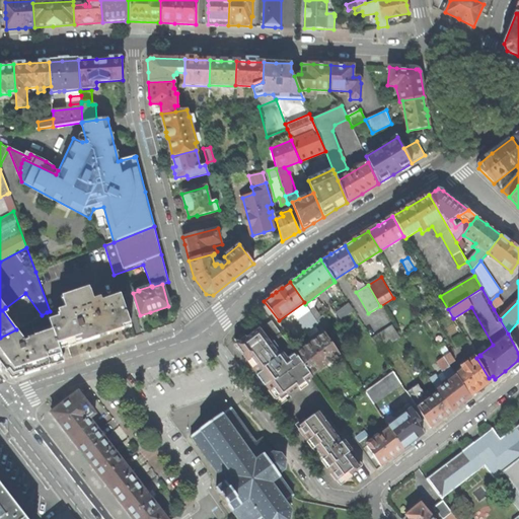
[(59,317),(50,320),(59,348),(82,340),(92,337),(127,325),(131,324),(121,295),(95,304),(91,291),(64,300),(68,312),(59,315),(59,317)]
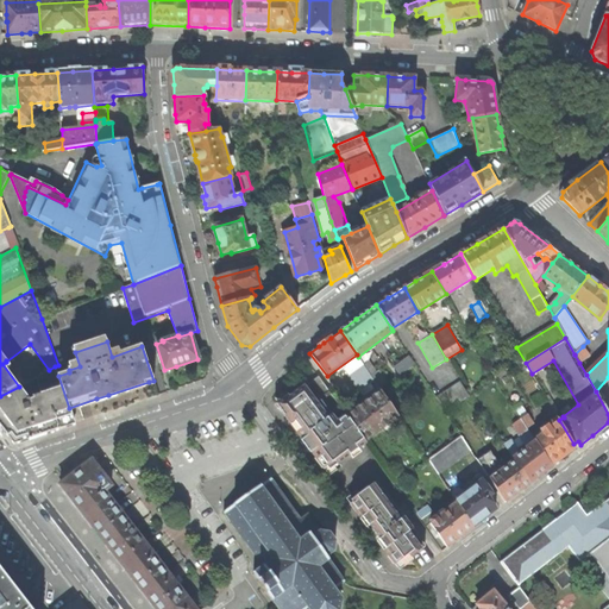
[(583,346),(575,355),(579,363),(589,356),(583,346)]
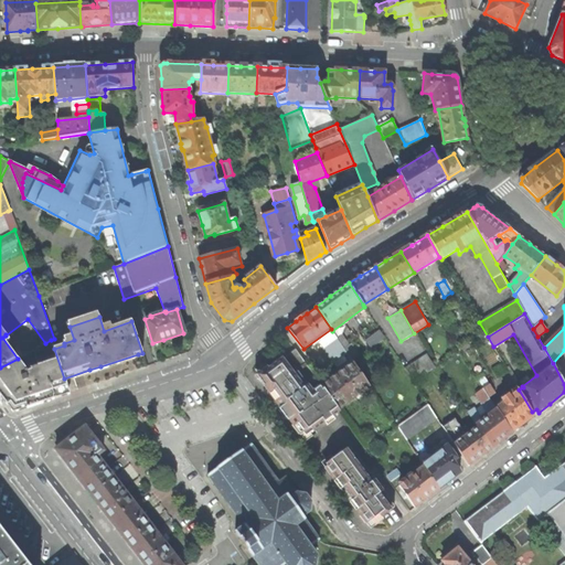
[(351,344),(349,345),(341,334),(337,338),(337,339),(347,353),(353,363),(354,364),(361,360),(351,344)]
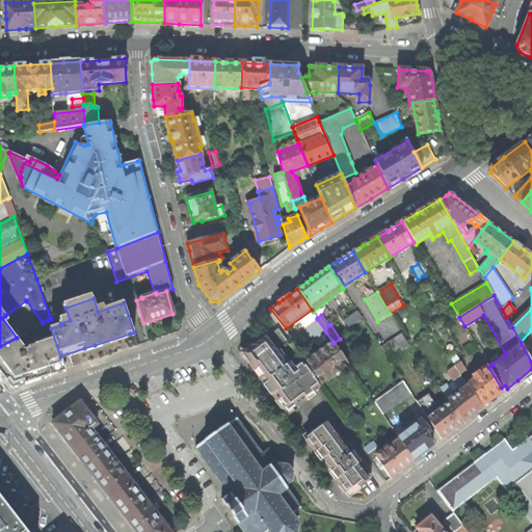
[(317,319),(304,327),(314,341),(326,333),(317,319)]
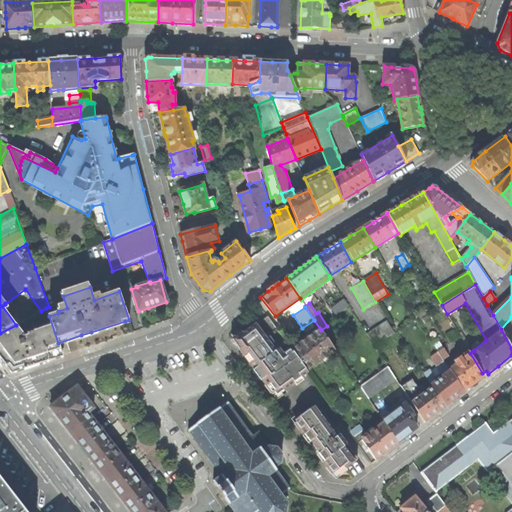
[(49,316),(46,308),(41,311),(30,317),(35,332),(28,335),(29,337),(25,338),(16,325),(0,333),(0,353),(13,371),(35,364),(62,355),(58,343),(49,316)]
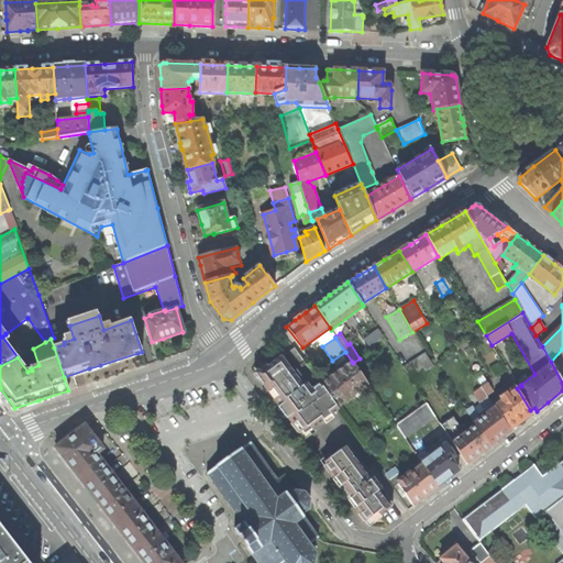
[(339,410),(337,408),(320,385),(295,348),(280,359),(267,368),(266,366),(256,373),(257,375),(256,376),(263,385),(266,383),(278,400),(305,435),(339,410)]
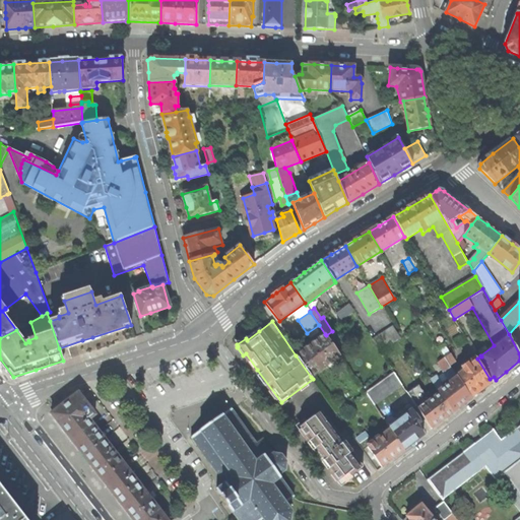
[(381,351),(400,338),(392,326),(373,339),(381,351)]
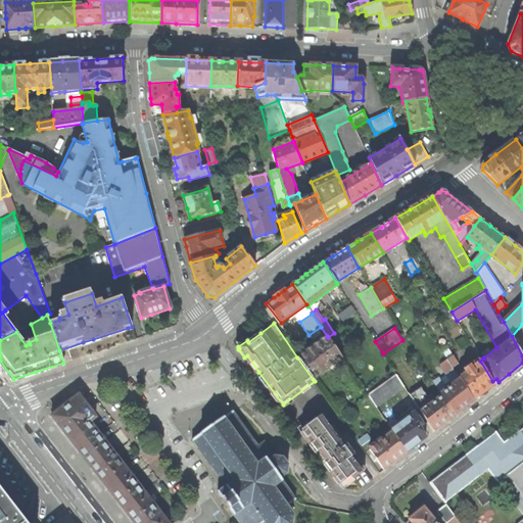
[(312,347),(297,358),(313,379),(342,358),(328,337),(327,336),(312,347)]
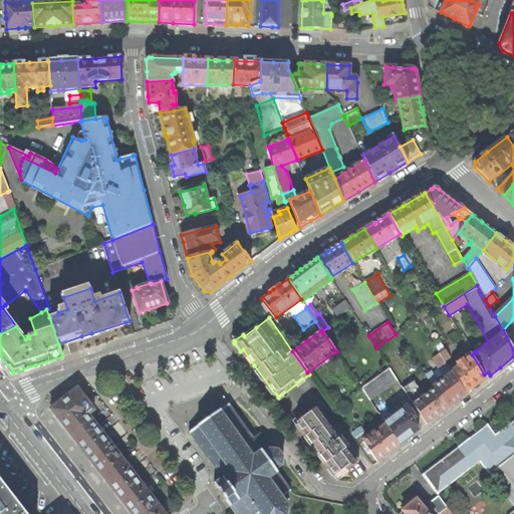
[(440,353),(439,353),(444,360),(450,356),(441,342),(435,346),(440,353)]
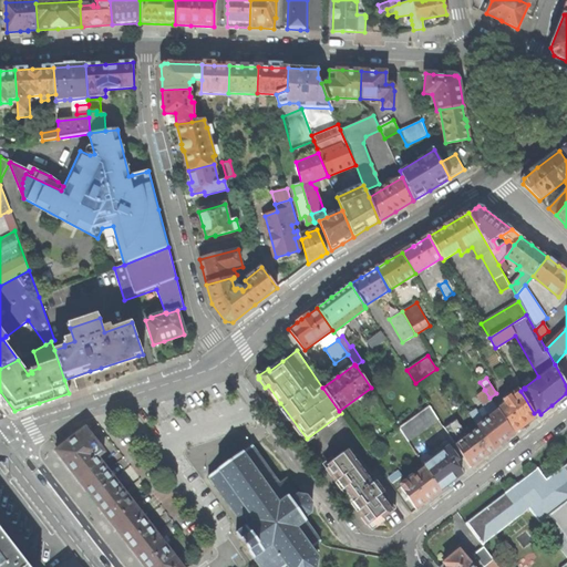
[(497,410),(498,411),(514,434),(524,426),(536,416),(521,391),(519,389),(503,401),(505,404),(497,410)]
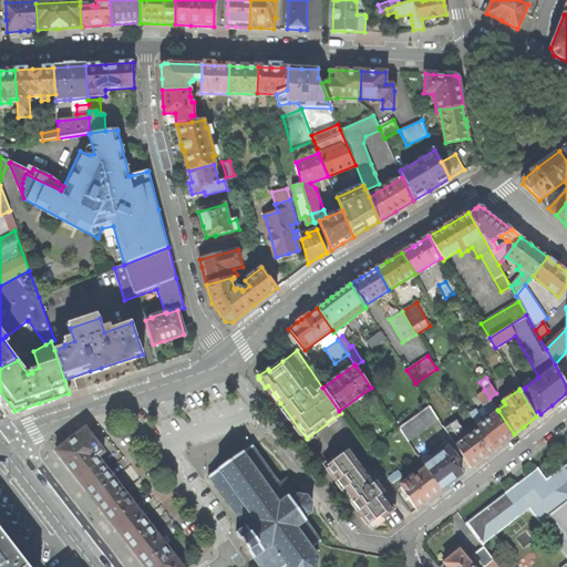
[(498,411),(497,410),(490,398),(484,390),(477,394),(483,403),(482,404),(492,416),(498,411)]
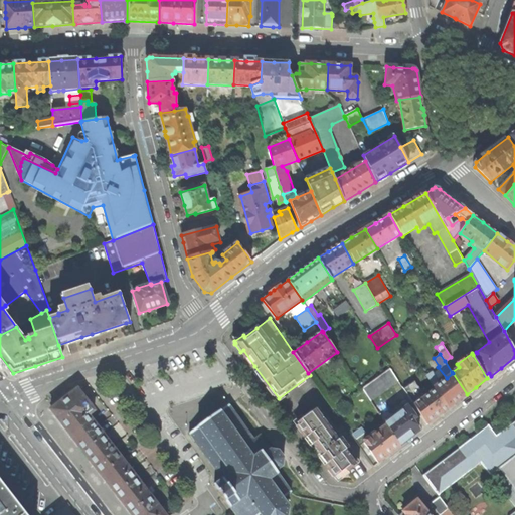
[(370,401),(398,380),(390,368),(361,388),(370,401)]
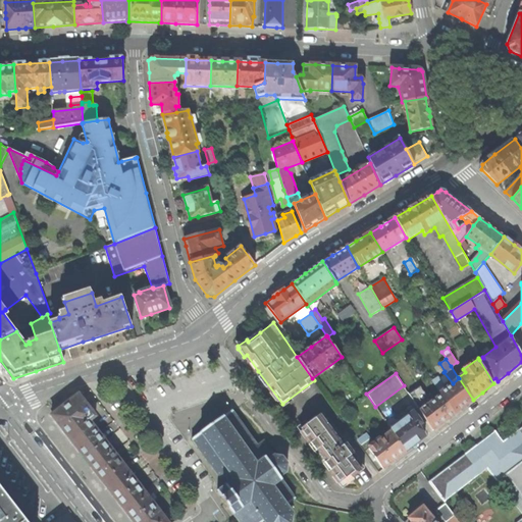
[(437,376),(432,379),(439,392),(446,387),(437,376)]
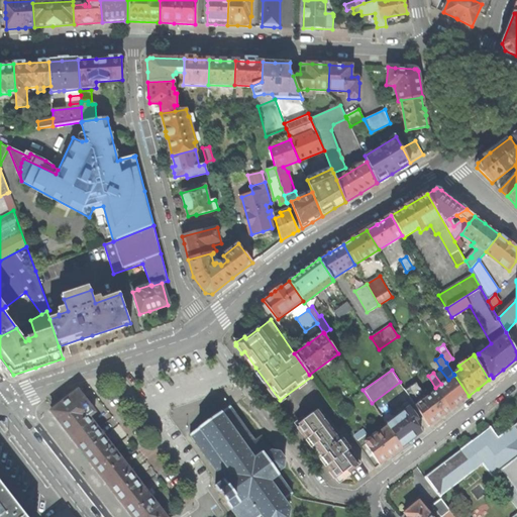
[(435,388),(437,391),(450,410),(458,404),(469,396),(454,375),(448,380),(441,384),(435,388)]
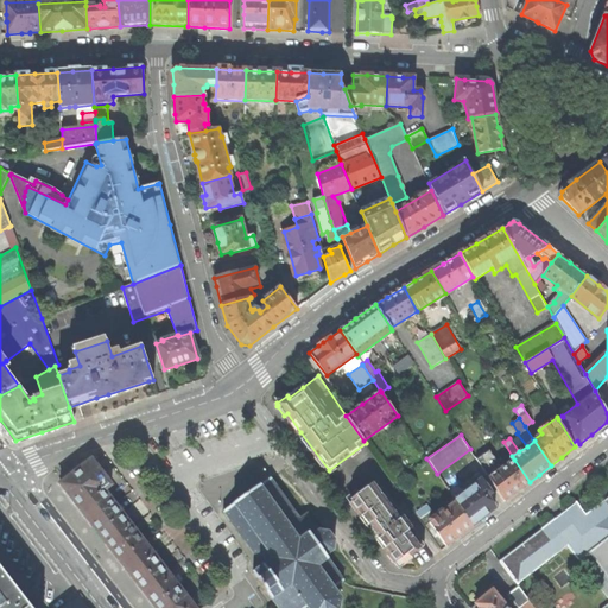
[(476,460),(487,475),(496,491),(504,501),(515,493),(530,482),(514,460),(502,468),(489,450),(476,460)]
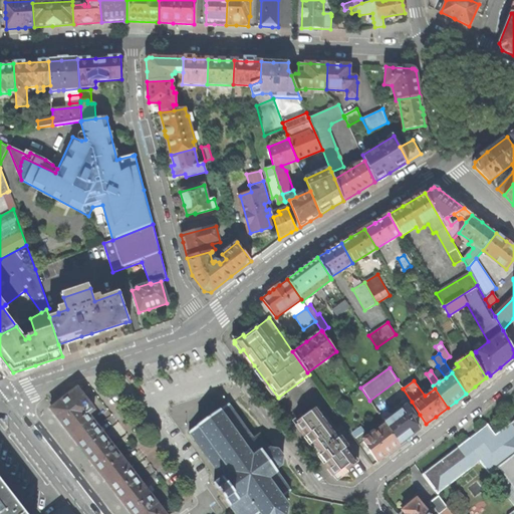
[(58,420),(67,431),(88,415),(94,410),(77,389),(50,409),(58,420)]
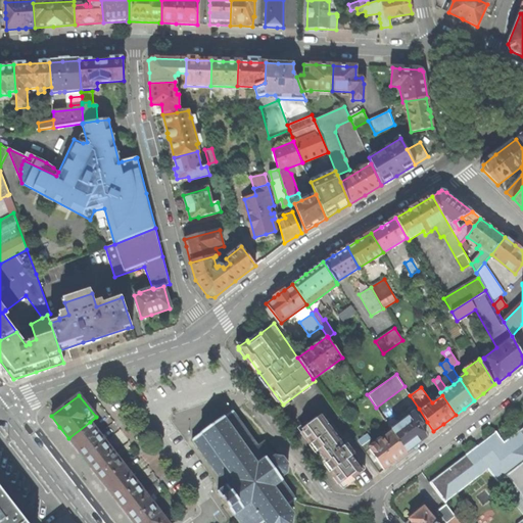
[(391,430),(392,432),(407,453),(419,442),(426,437),(419,427),(427,422),(419,409),(391,430)]
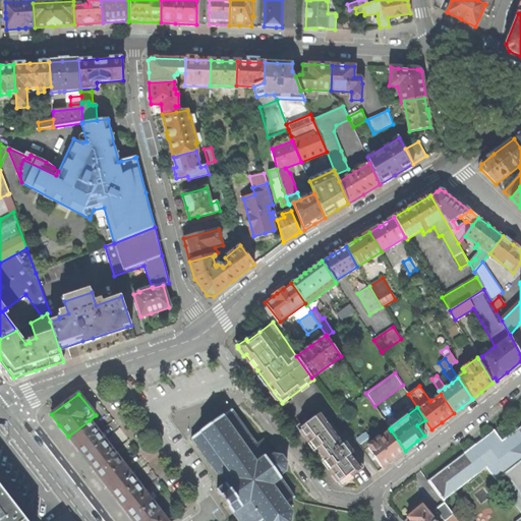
[(290,520),(292,514),(292,513),(291,512),(286,505),(286,504),(293,499),(293,500),(295,498),(294,496),(293,497),(288,488),(289,488),(287,486),(287,487),(282,479),(282,478),(280,476),(286,472),(287,463),(282,456),(275,455),(264,439),(256,445),(252,440),(253,439),(251,438),(246,430),(246,429),(245,428),(240,421),(240,420),(239,419),(238,419),(233,412),(233,411),(232,409),(191,439),(192,440),(192,441),(193,441),(198,448),(199,450),(205,457),(206,459),(212,466),(211,466),(213,468),(218,475),(219,477),(219,476),(225,484),(224,484),(225,485),(217,490),(220,497),(228,509),(229,509),(232,514),(233,514),(237,518),(238,520),(262,520),(264,520),(290,520)]
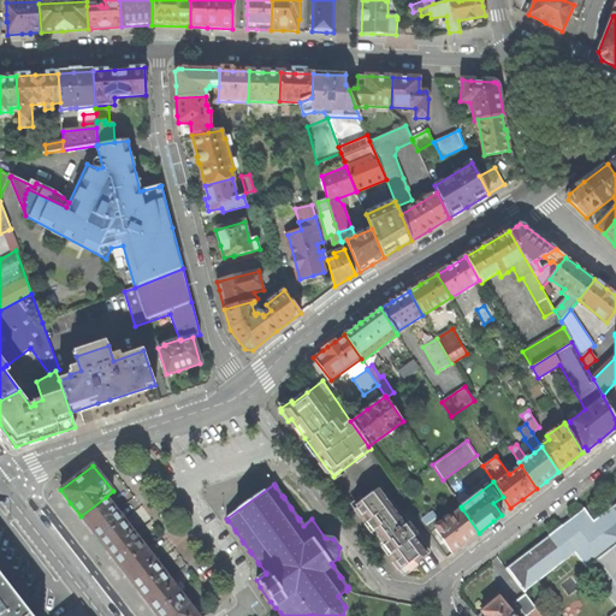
[(409,573),(418,567),(415,563),(430,552),(381,487),(355,507),(367,522),(365,523),(371,533),(374,531),(383,543),(402,569),(404,567),(409,573)]
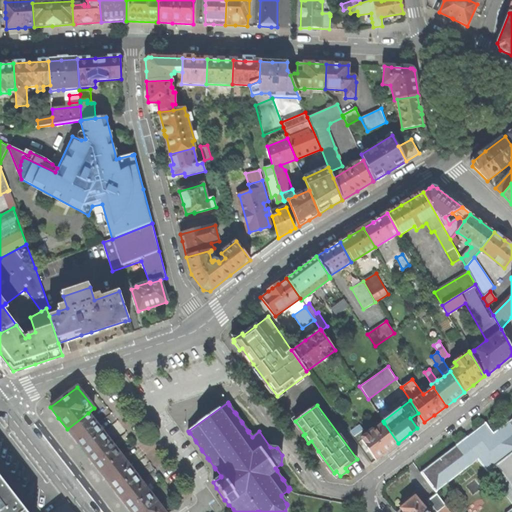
[(82,448),(103,432),(88,413),(67,429),(75,439),(82,448)]
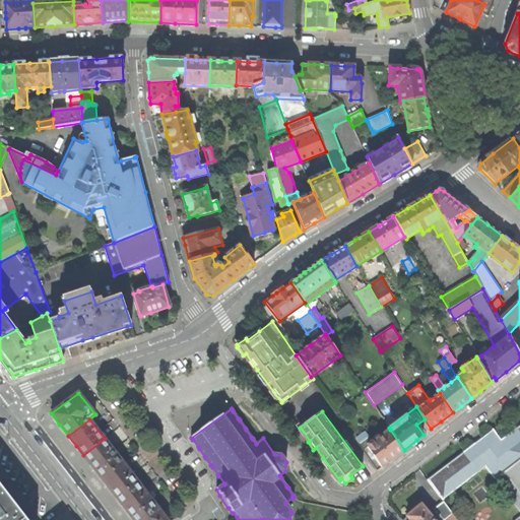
[(519,425),(512,432),(512,431),(501,440),(496,434),(497,434),(494,429),(492,430),(481,438),(482,439),(475,444),(474,443),(463,452),(428,479),(443,500),(444,499),(443,498),(484,466),(495,479),(496,479),(496,478),(505,471),(519,459),(519,425)]
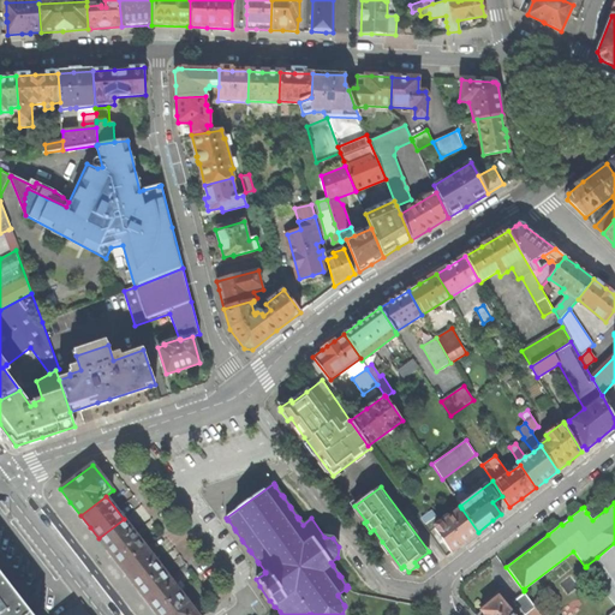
[(435,529),(451,553),(463,543),(478,532),(461,508),(441,524),(440,523),(435,526),(435,529)]
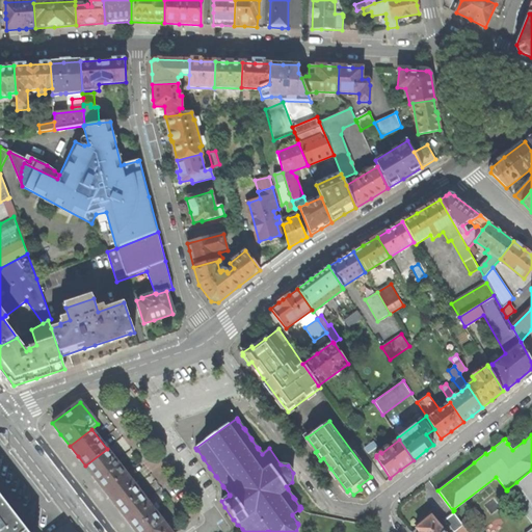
[(94,476),(104,490),(126,474),(107,449),(85,466),(94,476)]
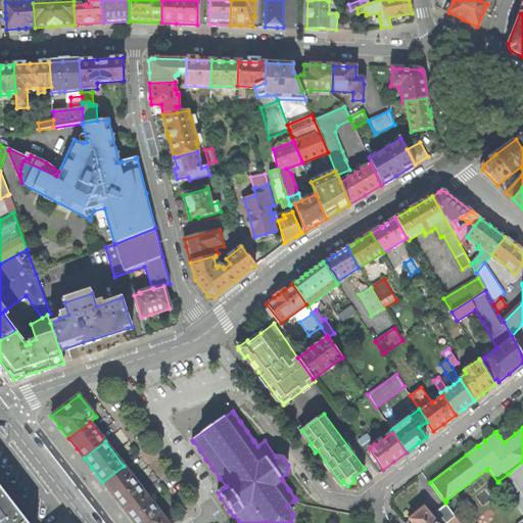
[(522,462),(508,474),(521,491),(522,489),(522,462)]
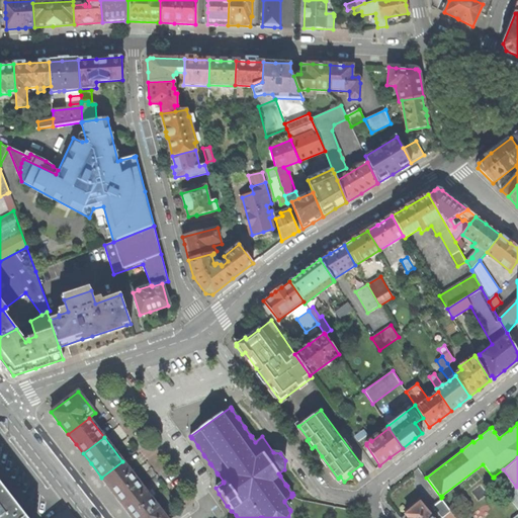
[(122,461),(101,478),(108,487),(116,496),(137,480),(122,461)]
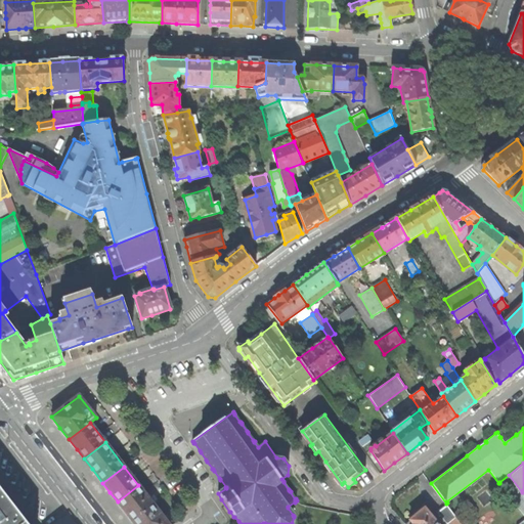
[(499,482),(499,483),(523,516),(523,490),(522,492),(509,475),(499,482)]
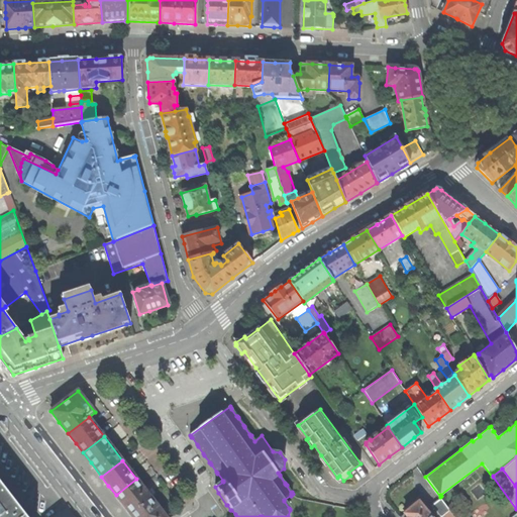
[(27,514),(18,503),(0,479),(0,516),(26,516),(25,516),(27,514)]
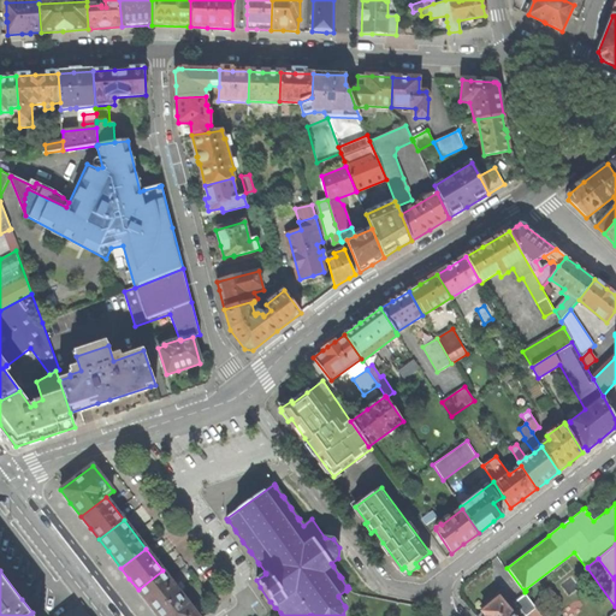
[(146,600),(155,612),(181,593),(163,570),(138,590),(146,600)]
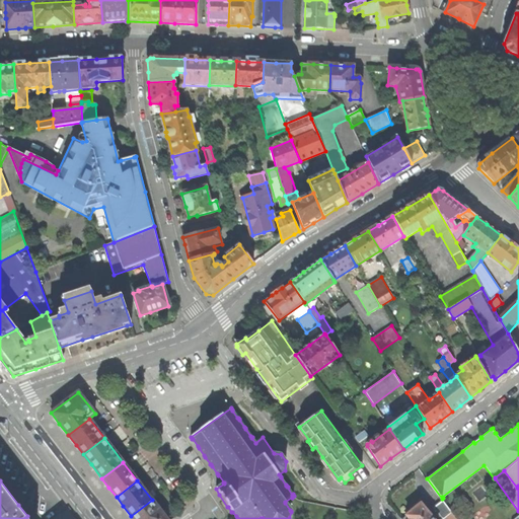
[(166,518),(152,500),(131,516),(133,518),(166,518)]
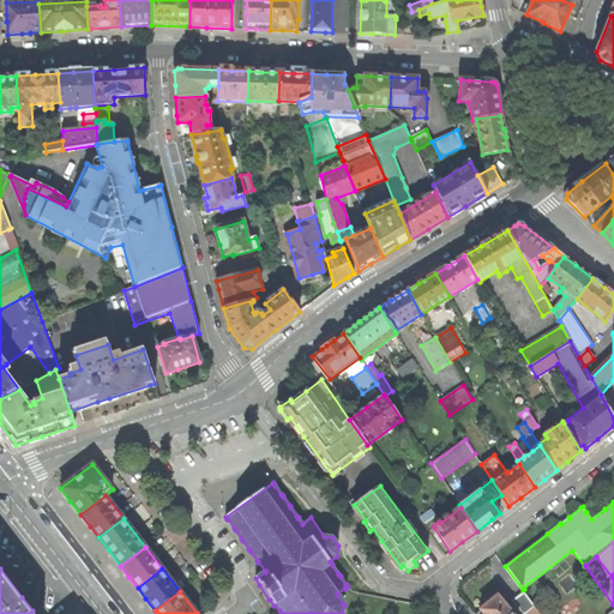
[(535,607),(524,593),(513,600),(524,613),(527,613),(535,607)]
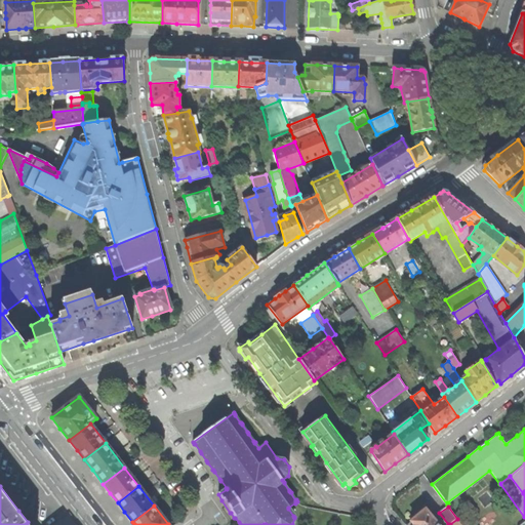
[(438,524),(426,510),(410,522),(413,524),(438,524)]
